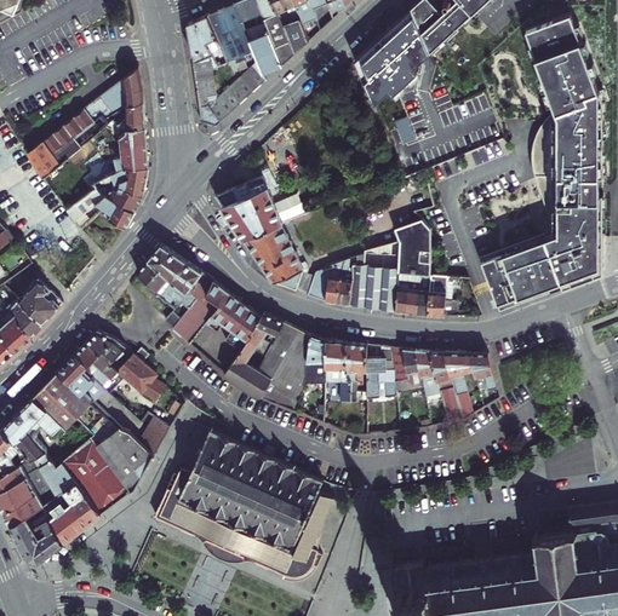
[(0,5),(1,5),(13,10),(17,0),(0,0),(0,5)]
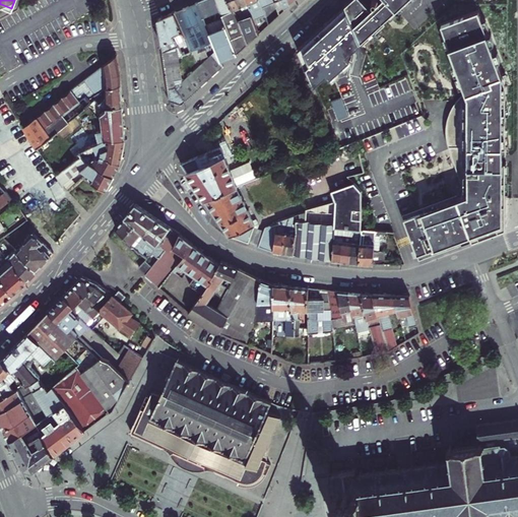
[(210,0),(206,0),(202,2),(208,18),(216,15),(210,0)]
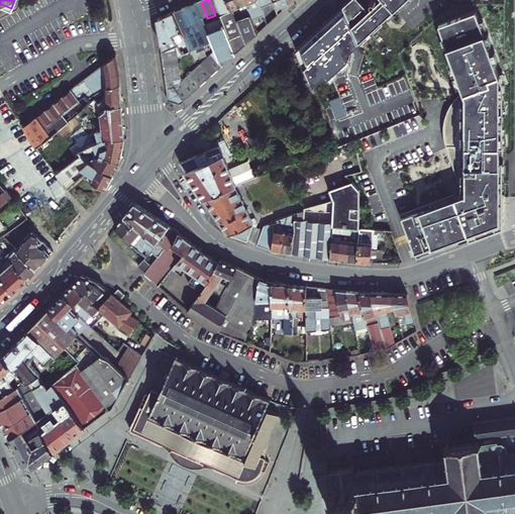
[(227,14),(221,0),(209,0),(215,15),(217,21),(221,29),(226,42),(240,37),(234,23),(230,13),(227,14)]
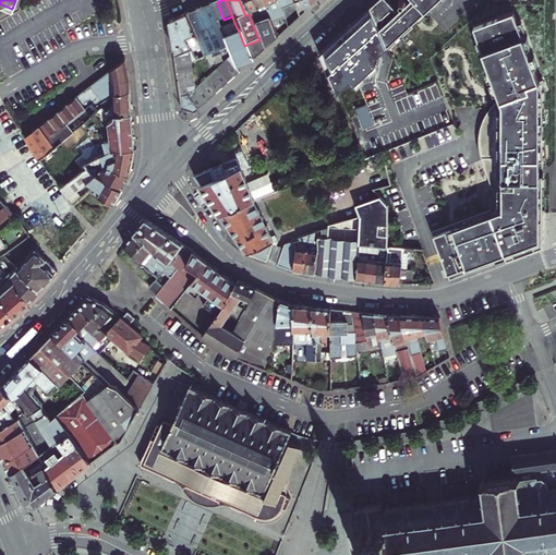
[(249,14),(255,11),(251,0),(239,0),(245,15),(249,14)]
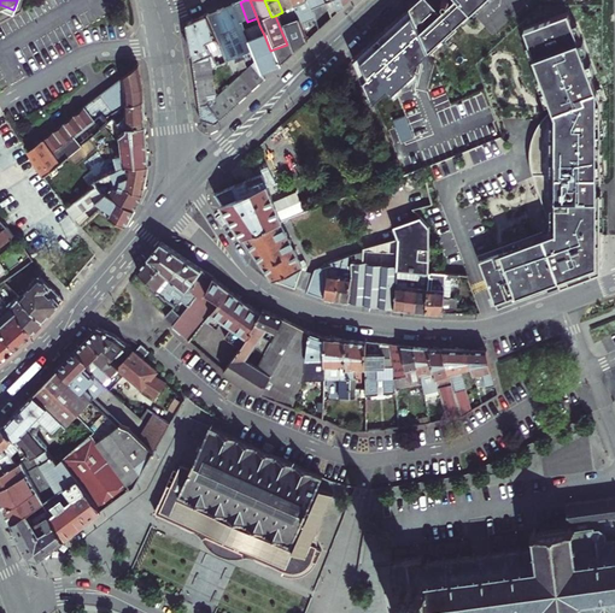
[(277,0),(282,12),(291,9),(286,0),(277,0)]
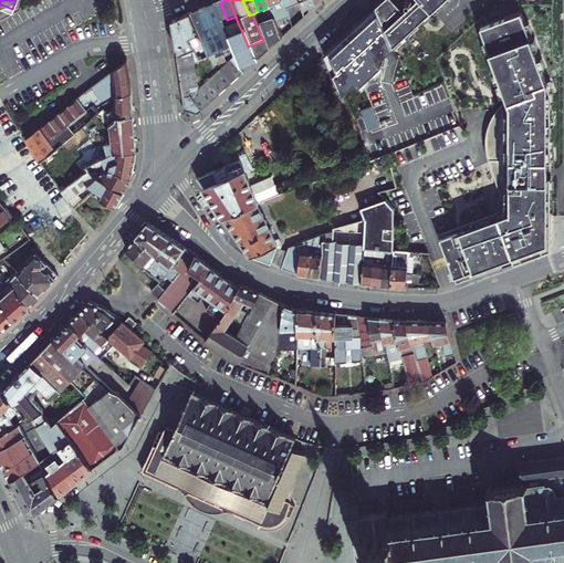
[(280,4),(278,0),(262,0),(267,8),(270,17),(270,18),(271,20),(273,24),(274,29),(281,27),(280,22),(285,20),(285,19),(282,11),(280,4)]
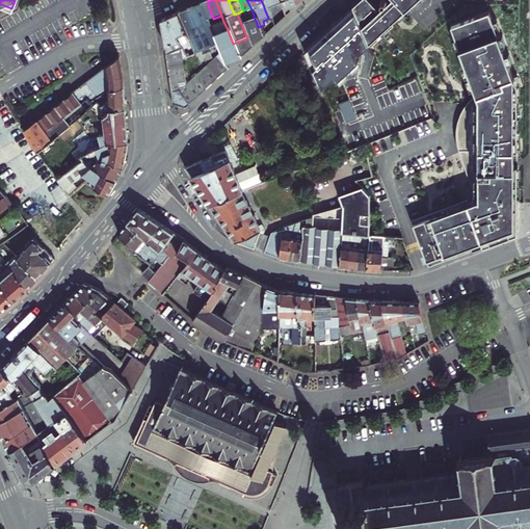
[(276,0),(275,0),(261,0),(263,4),(265,10),(268,18),(268,19),(272,29),(284,19),(282,12),(281,10),(279,6),(276,0)]
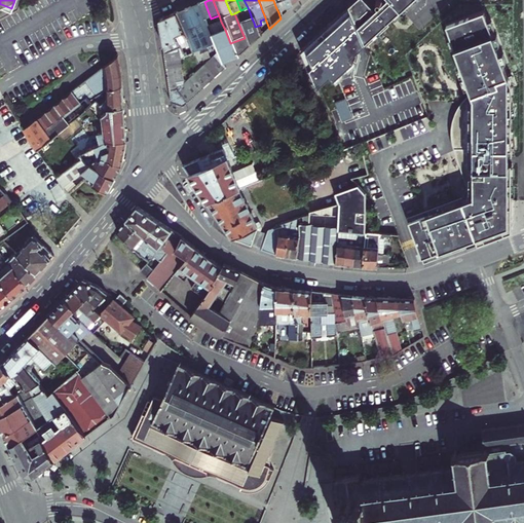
[(287,0),(272,0),(273,0),(275,6),(277,10),(278,12),(284,10),(286,13),(291,9),(287,0)]
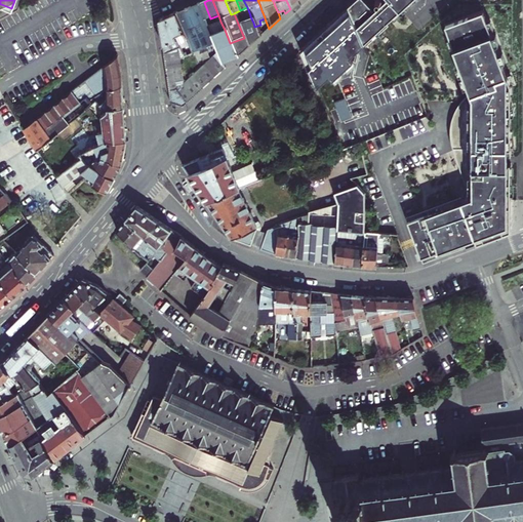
[(359,0),(356,0),(346,9),(364,51),(386,30),(384,27),(372,14),(359,0)]
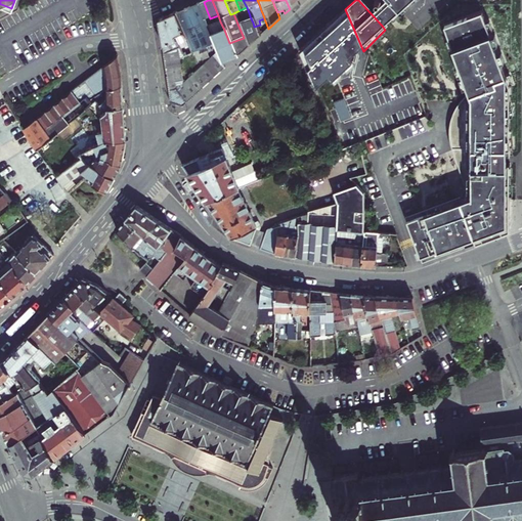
[(384,0),(385,1),(397,14),(411,0),(384,0)]
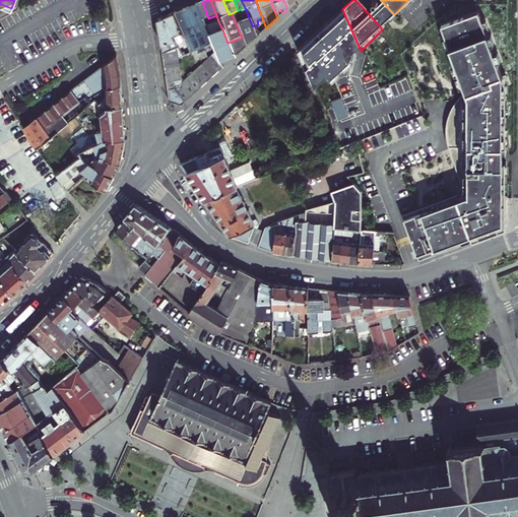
[(379,5),(369,14),(380,26),(394,14),(382,1),(379,5)]
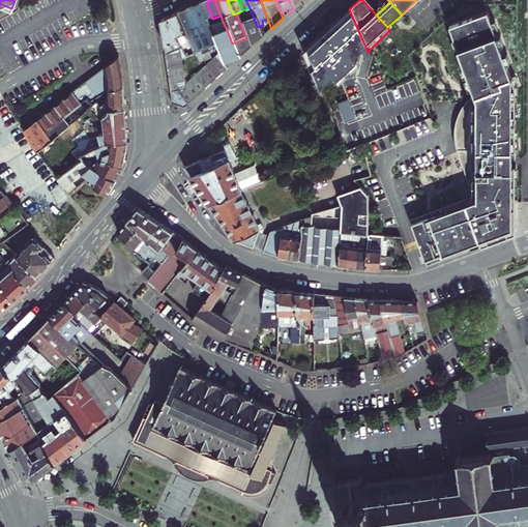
[(212,19),(206,2),(198,6),(205,22),(206,22),(212,19)]
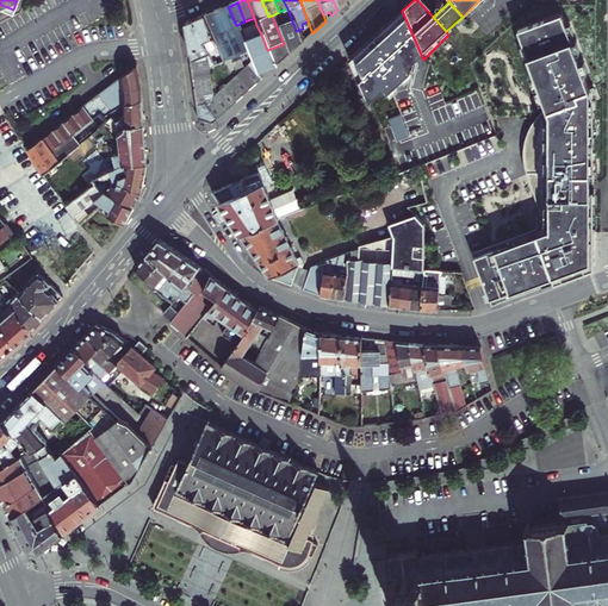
[(228,7),(200,18),(215,50),(219,60),(222,63),(247,52),(236,25),(228,7)]
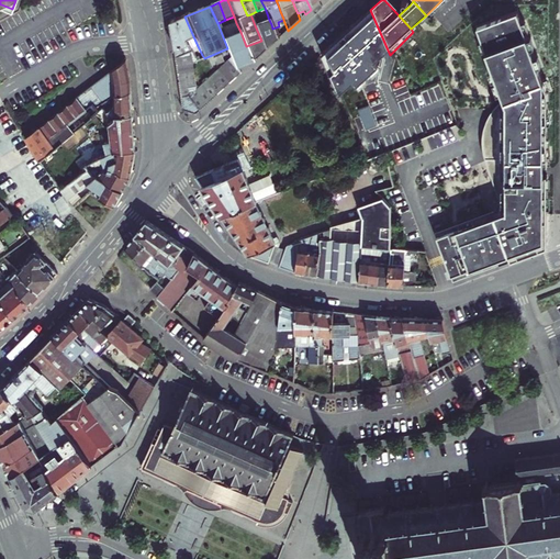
[(432,242),(451,284),(545,250),(545,93),(514,14),(473,30),(504,108),(504,127),(511,127),(511,132),(489,132),(489,166),(501,207),(496,217),(432,242)]
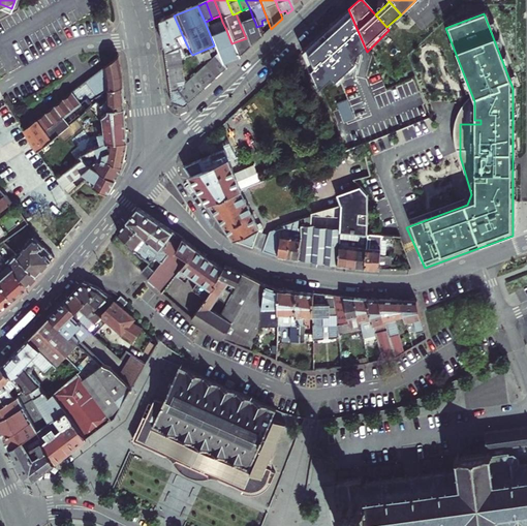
[(186,43),(174,16),(165,20),(176,43),(178,48),(186,43)]
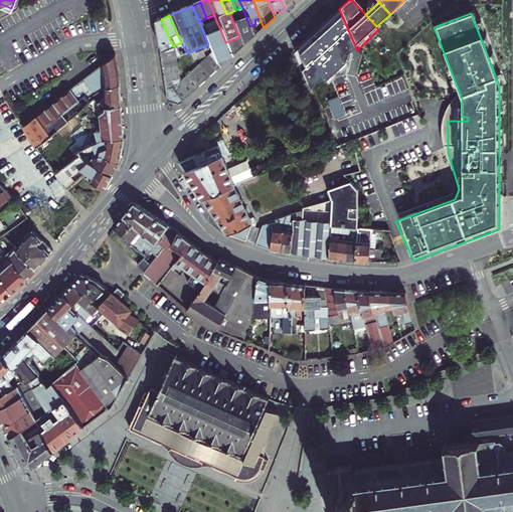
[(240,20),(233,23),(239,37),(243,46),(254,36),(250,27),(249,26),(248,22),(246,18),(243,19),(240,20)]
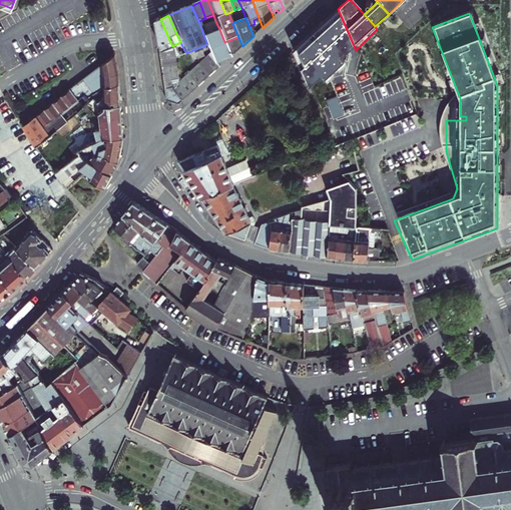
[(170,42),(160,19),(154,21),(153,24),(157,56),(166,52),(163,45),(170,42)]
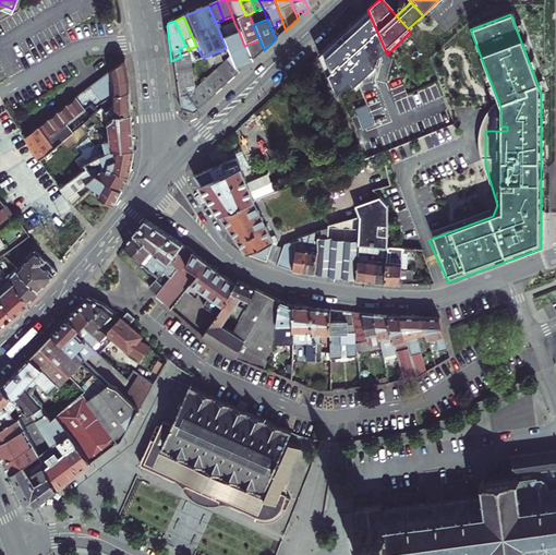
[(234,23),(219,28),(222,38),(239,32),(234,23)]
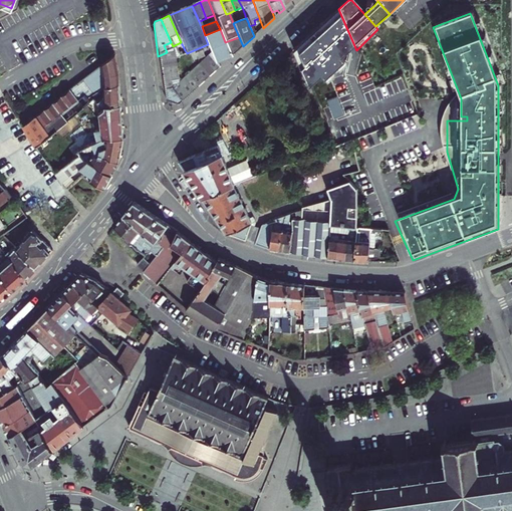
[(220,29),(205,35),(209,44),(212,51),(217,63),(231,57),(225,42),(220,29)]
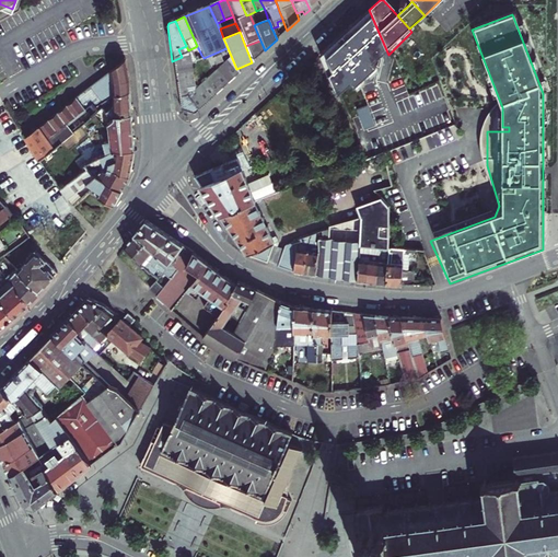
[(260,41),(245,46),(252,62),(265,50),(260,41)]
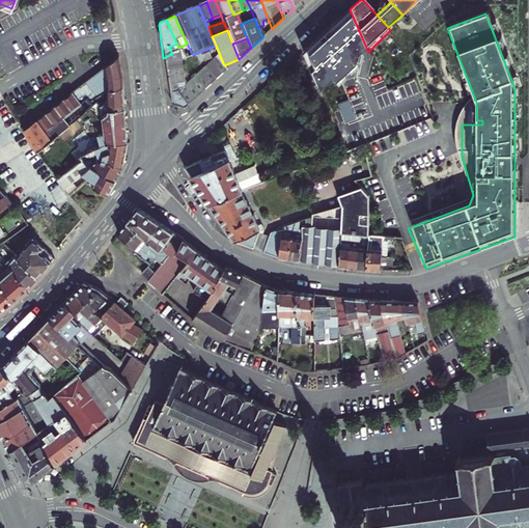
[(172,54),(163,58),(164,65),(181,63),(185,62),(183,58),(182,55),(179,51),(176,53),(172,54)]
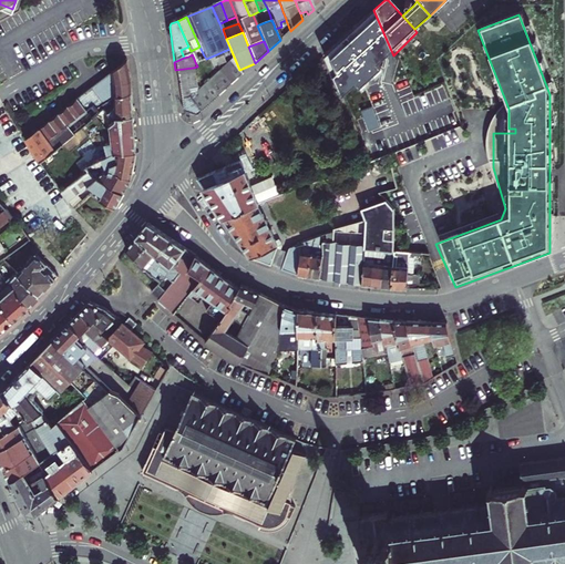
[(234,57),(223,68),(236,81),(242,75),(239,70),(234,57)]
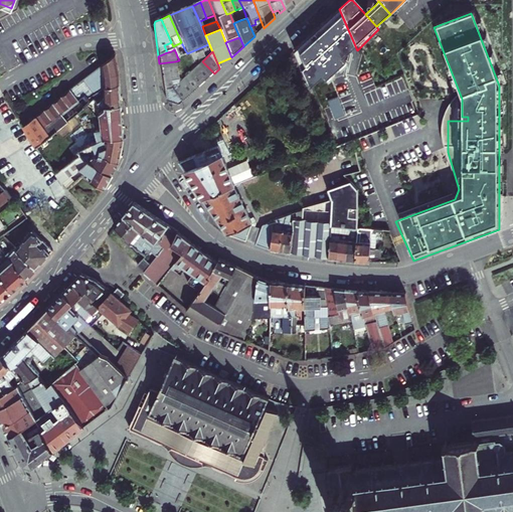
[(117,76),(114,57),(81,81),(94,97),(102,91),(118,87),(117,76)]
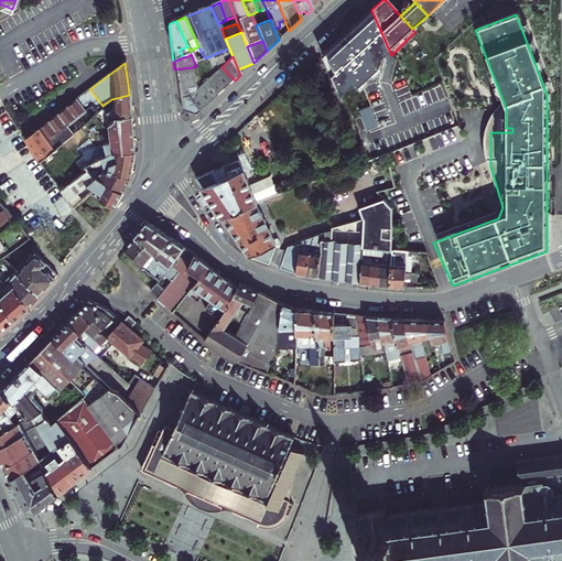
[(192,67),(174,69),(175,77),(193,75),(192,67)]
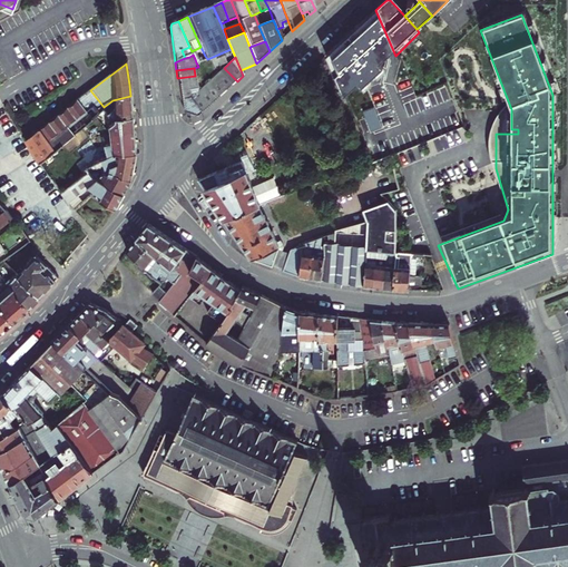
[(224,68),(218,74),(231,87),(237,81),(224,68)]
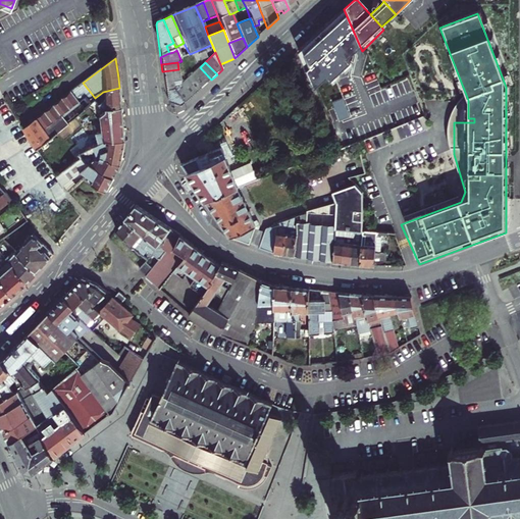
[(200,67),(195,72),(206,85),(211,80),(200,67)]
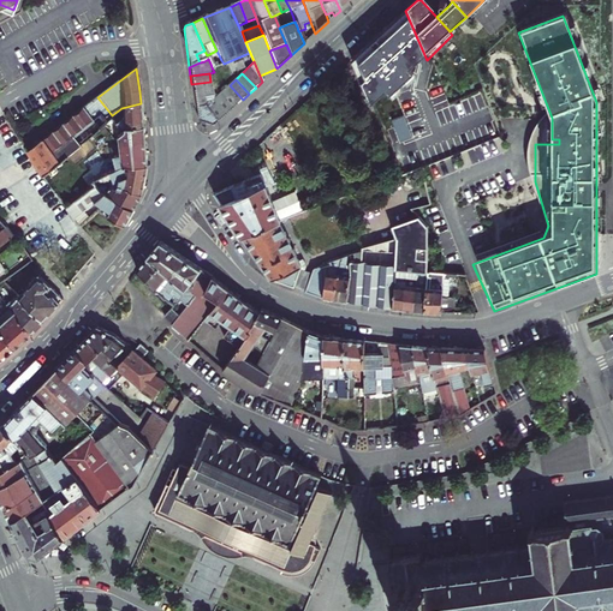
[(210,82),(191,84),(194,93),(212,90),(210,82)]
